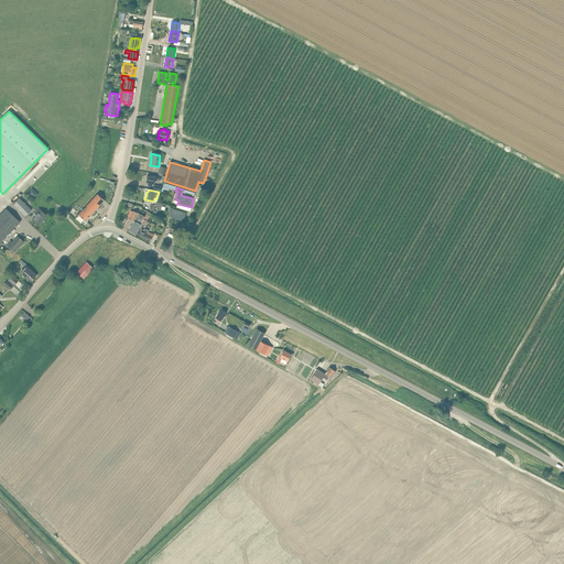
[(86,220),(105,199),(97,193),(83,210),(78,215),(86,220)]
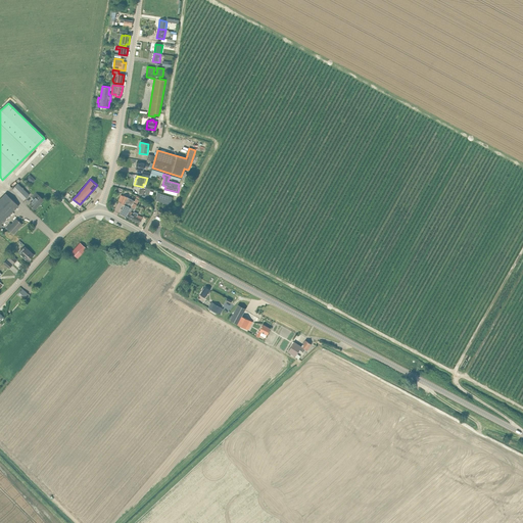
[(24,200),(30,195),(17,183),(12,189),(24,200)]
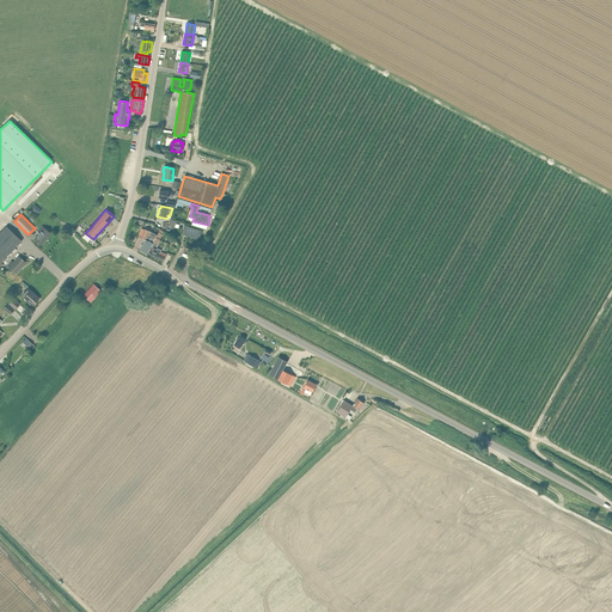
[(0,267),(0,268),(4,264),(1,262),(22,242),(7,226),(0,232),(0,267)]
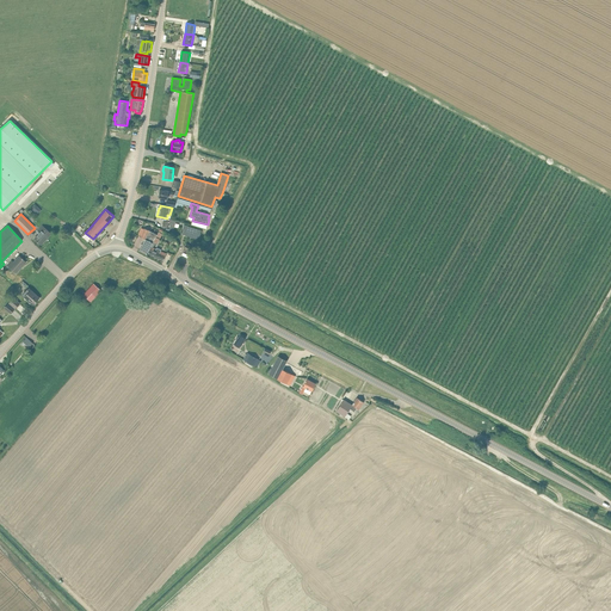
[(41,245),(51,234),(42,226),(38,230),(39,233),(35,239),(41,245)]
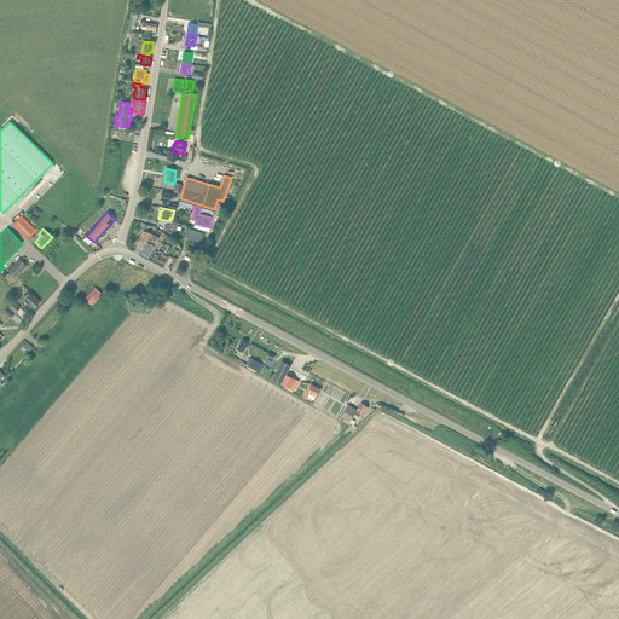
[(202,241),(203,233),(190,230),(187,238),(198,242),(198,239),(202,241)]
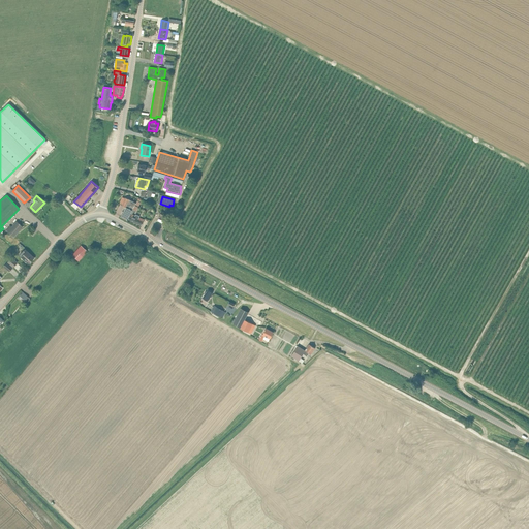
[(127,220),(132,210),(135,204),(136,204),(130,199),(125,198),(122,206),(126,207),(123,212),(123,211),(120,216),(127,220)]
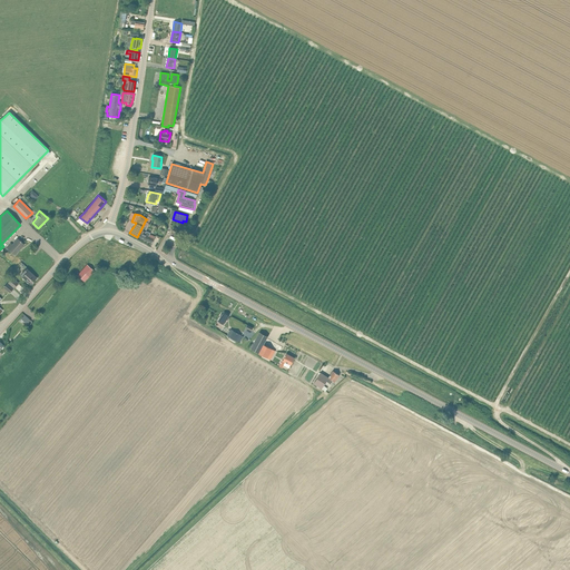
[(145,227),(143,226),(137,237),(153,243),(154,238),(155,236),(150,235),(150,234),(150,233),(146,231),(145,233),(143,232),(145,227)]
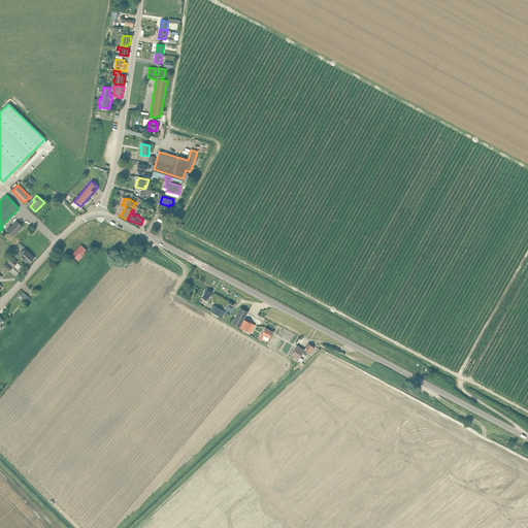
[(13,236),(23,227),(17,221),(11,227),(10,225),(6,229),(13,236)]
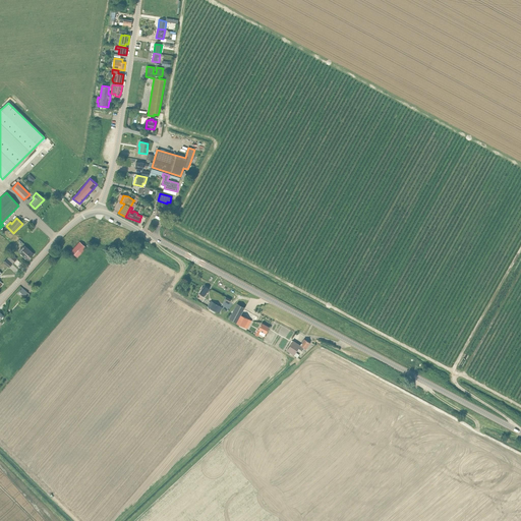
[(79,242),(71,251),(75,255),(77,257),(79,255),(87,247),(83,245),(79,242)]
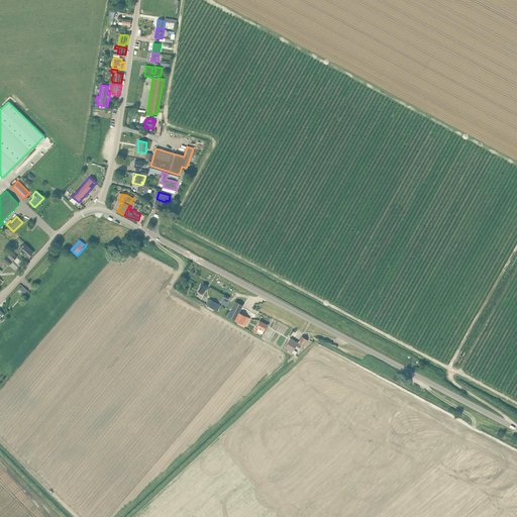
[(27,257),(33,252),(24,243),(18,249),(27,257)]
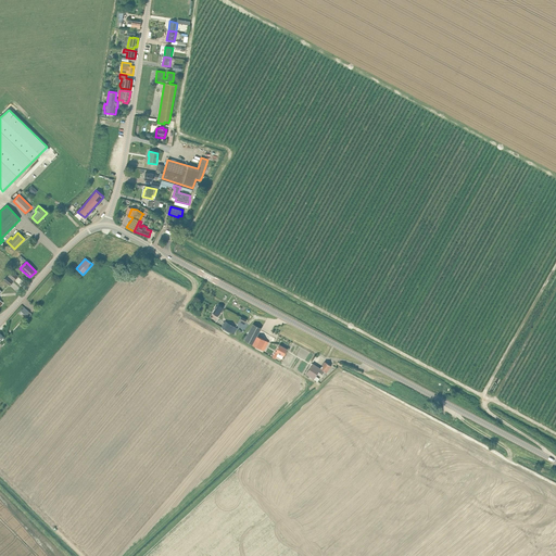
[(14,281),(17,276),(12,270),(8,275),(14,281)]
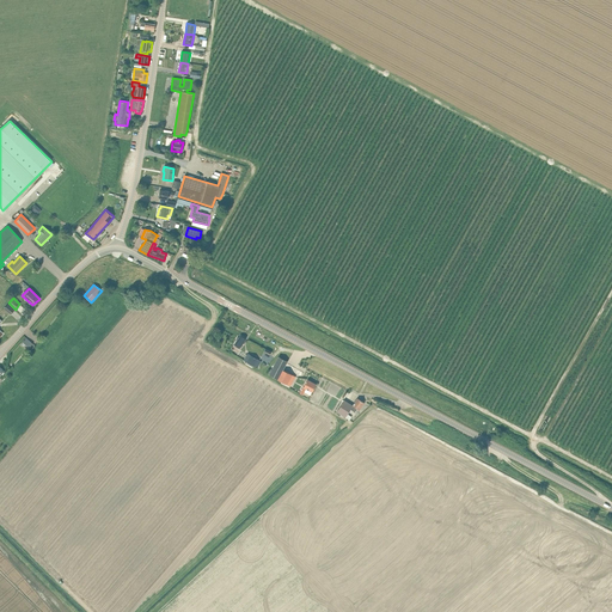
[(11,314),(14,311),(7,305),(4,308),(11,314)]
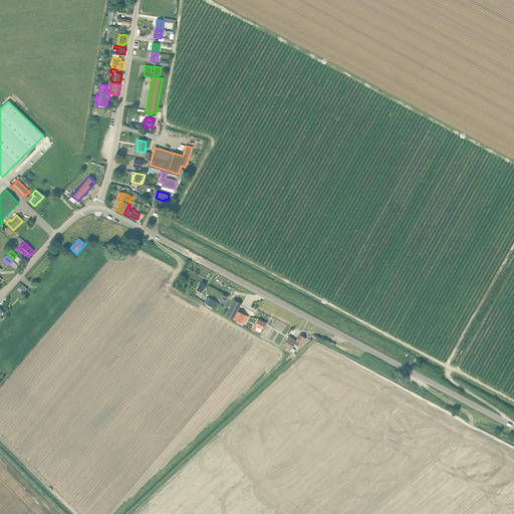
[(206,285),(202,282),(201,284),(200,283),(198,285),(199,286),(197,289),(201,292),(206,285)]
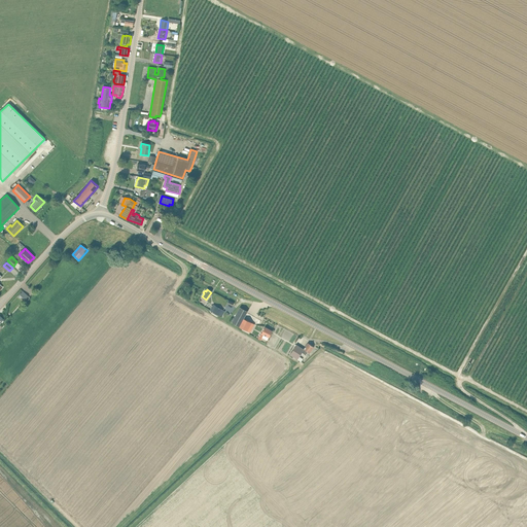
[(221,317),(222,316),(224,311),(213,305),(210,310),(221,317)]
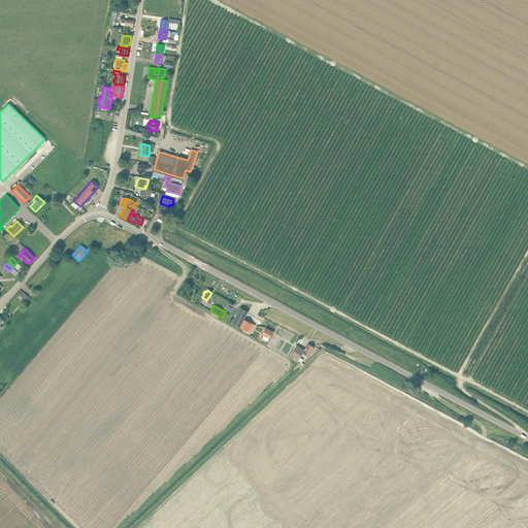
[(248,311),(240,307),(232,323),(246,331),(251,323),(244,319),(248,311)]
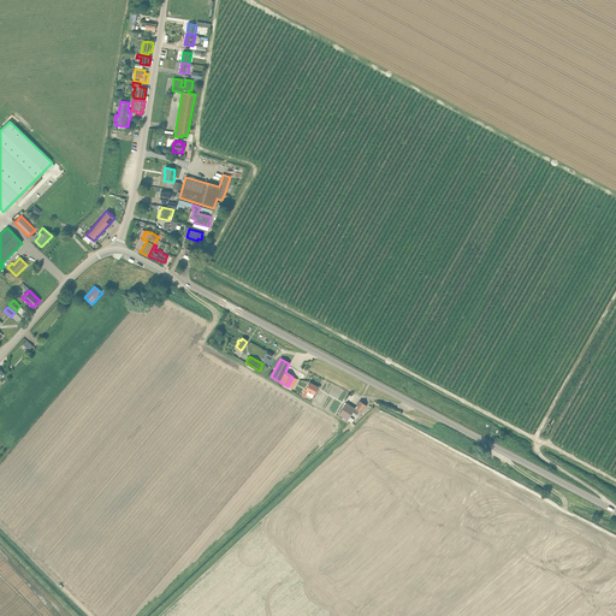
[(309,383),(302,395),(306,397),(307,394),(313,397),(314,394),(318,388),(309,383)]
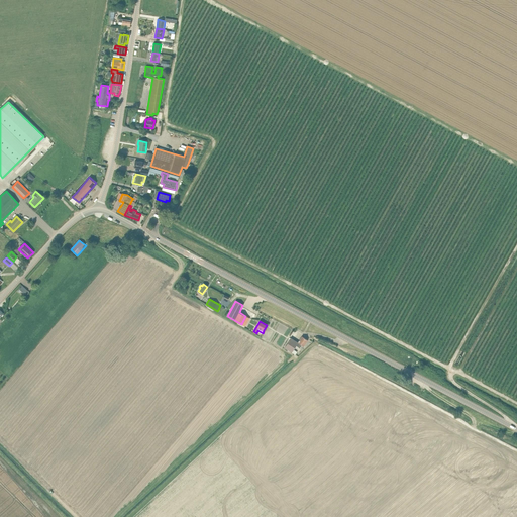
[(303,347),(305,344),(308,340),(302,336),(298,342),(291,338),(288,342),(285,347),(284,347),(292,352),(293,349),(295,347),(296,345),(300,348),(301,345),(303,347)]
